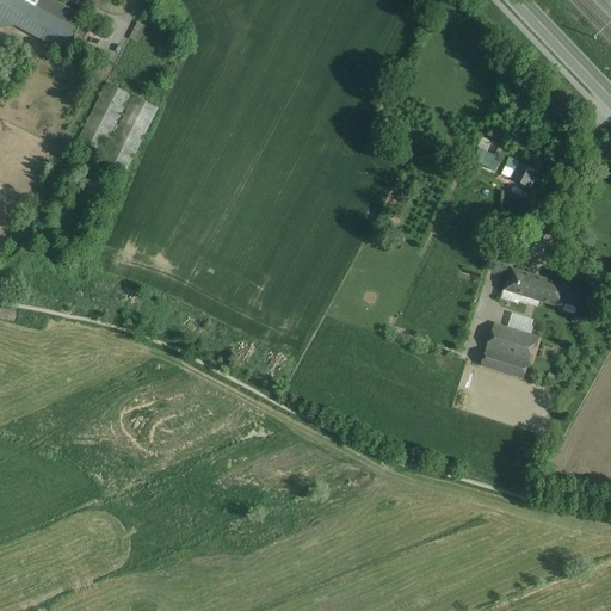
[(10,23),(20,0),(0,0),(0,18),(5,22),(10,23)]
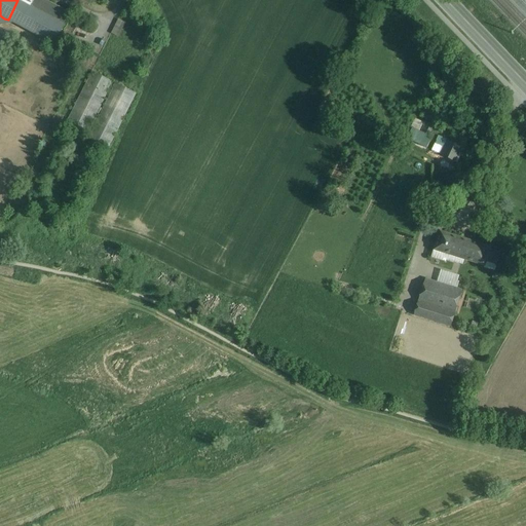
[(7,21),(20,27),(33,0),(17,0),(8,20),(7,21)]
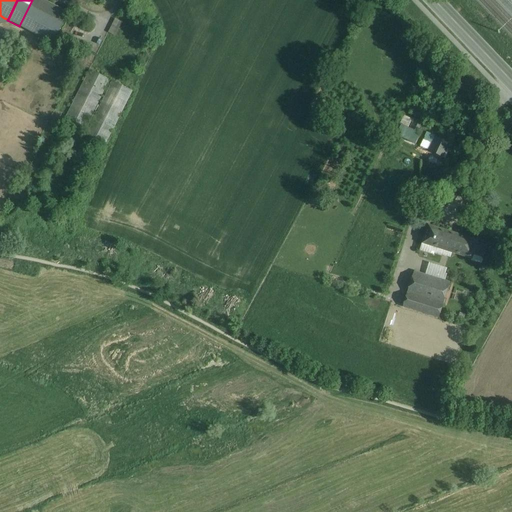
[(43,0),(32,0),(19,26),(52,44),(68,13),(43,0)]
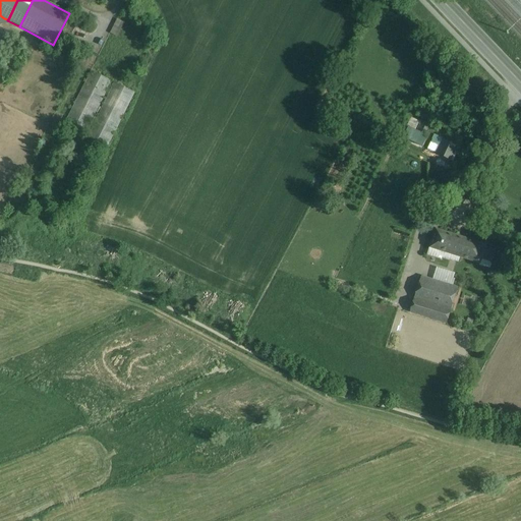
[(117,18),(111,34),(118,37),(124,21),(117,18)]
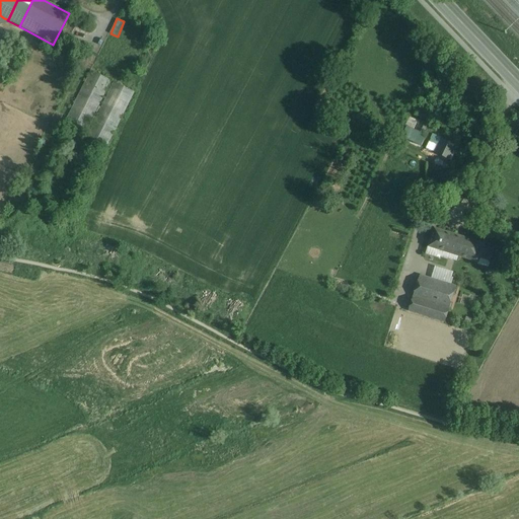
[(112,81),(92,72),(66,126),(85,136),(112,81)]
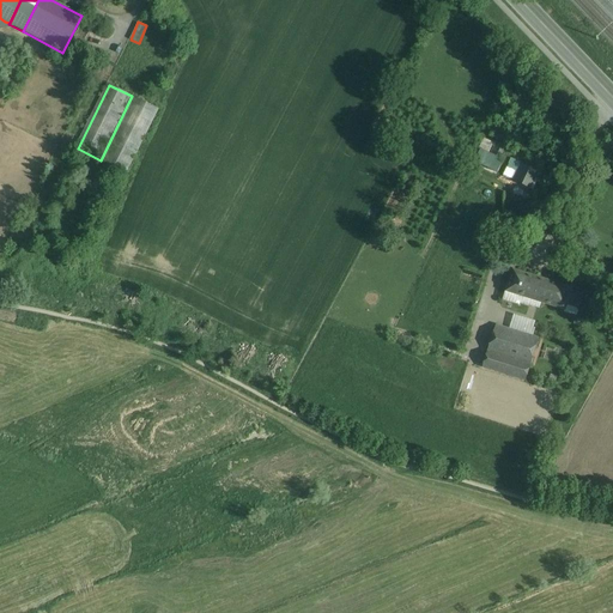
[(157,109),(134,97),(103,162),(127,173),(157,109)]
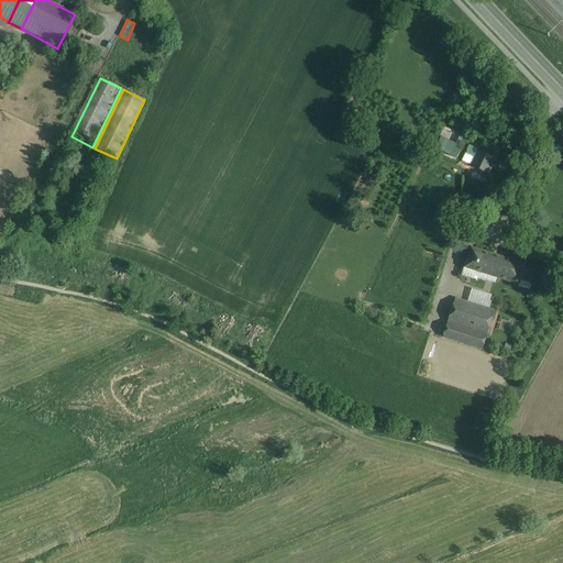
[(459,158),(466,134),(444,125),(435,150),(459,158)]
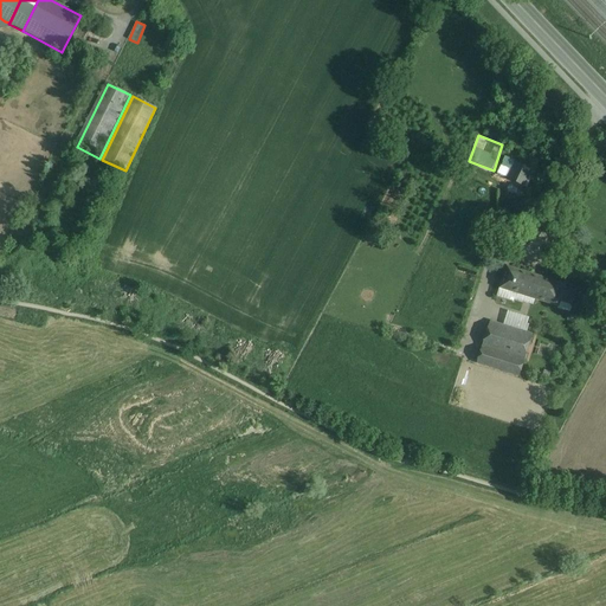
[(520,198),(533,169),(505,158),(497,174),(507,178),(502,189),(520,198)]
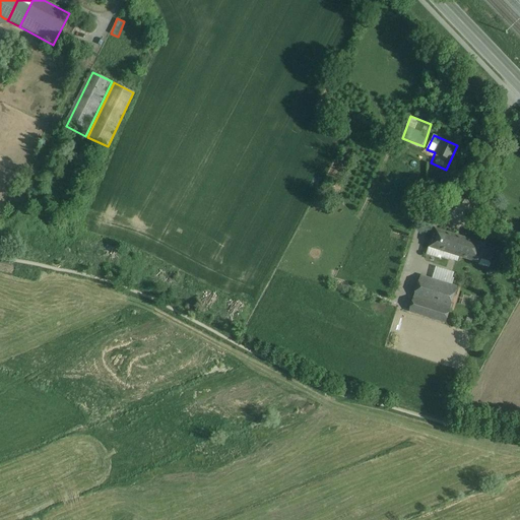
[(486,244),(434,230),(429,249),(480,263),(486,244)]
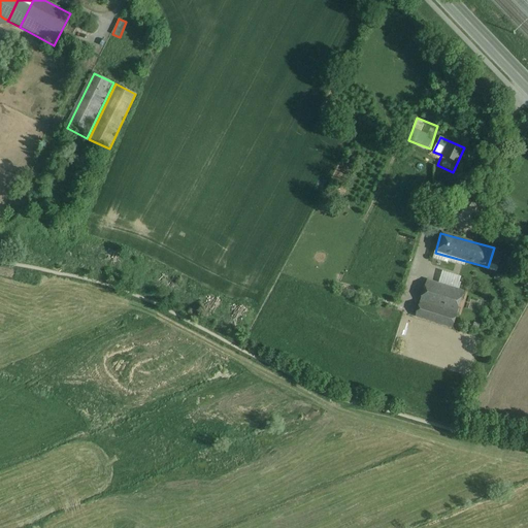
[(439,282),(459,288),(462,276),(442,270),(439,282)]
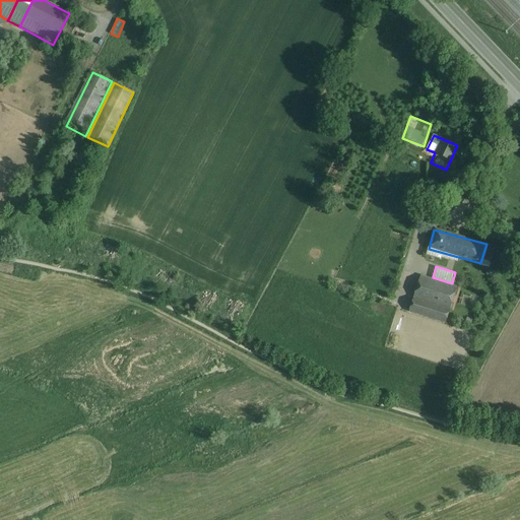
[(421,276),(414,299),(449,310),(456,286),(421,276)]
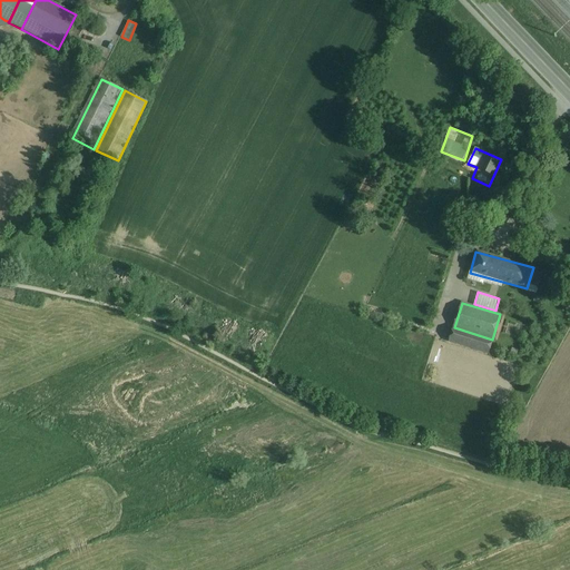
[(454,327),(449,344),(488,355),(492,340),(454,327)]
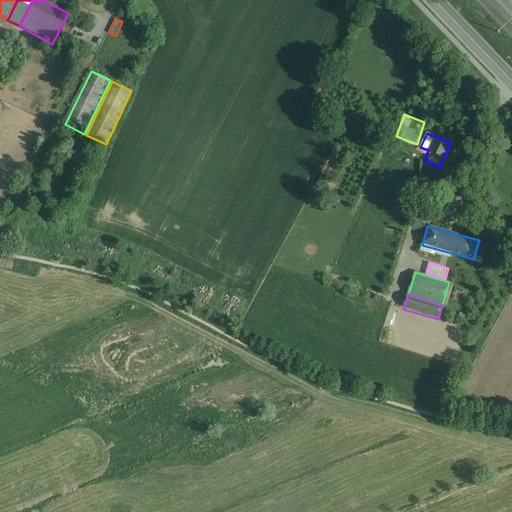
All buildings are outlined.
